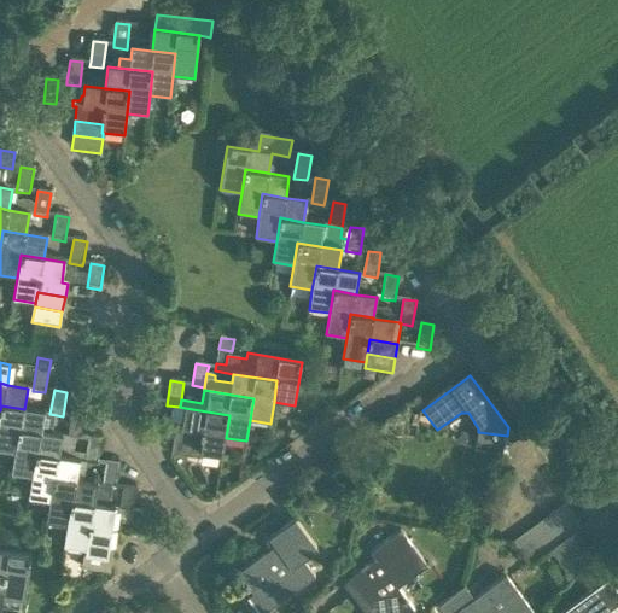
[(156,425),(159,401),(146,398),(143,422),(156,425)]
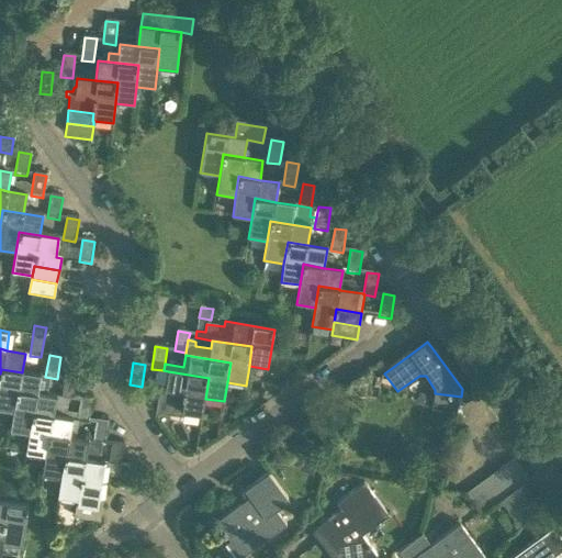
[(1,369),(0,374),(0,410),(13,412),(17,391),(37,394),(41,376),(22,372),(1,369)]
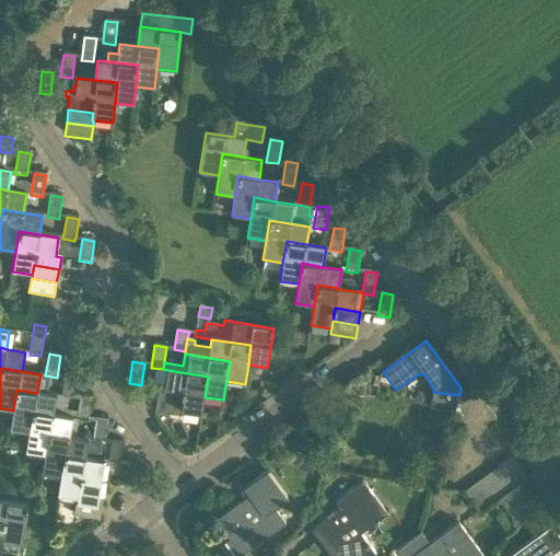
[(184,406),(183,413),(201,416),(205,397),(208,377),(167,370),(164,389),(160,387),(158,402),(184,406)]
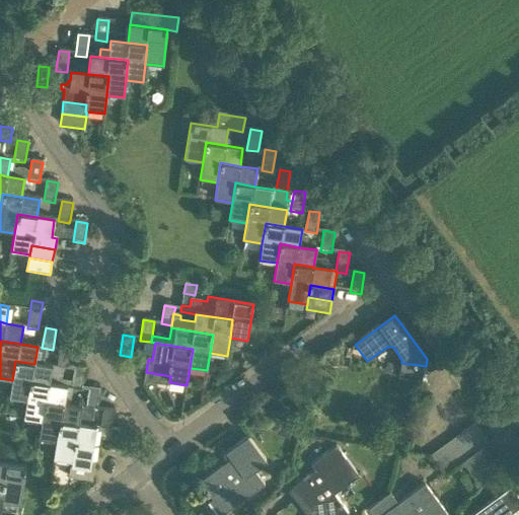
[(60,349),(57,368),(64,370),(67,370),(71,350),(60,349)]
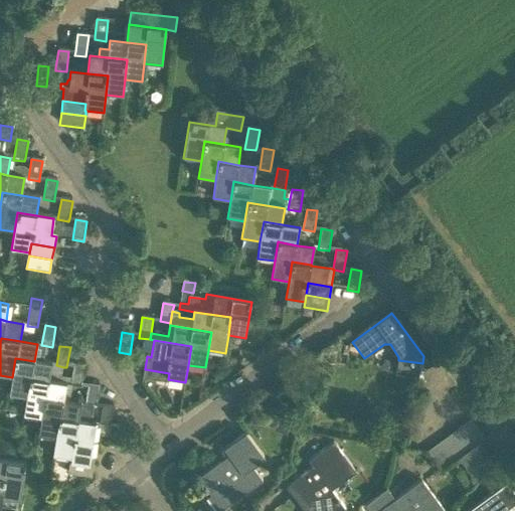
[(335,357),(328,356),(326,366),(334,367),(335,357)]
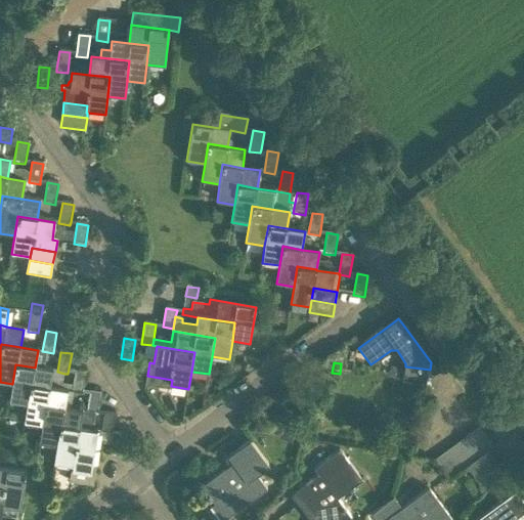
[(57,372),(35,367),(15,364),(12,384),(9,402),(27,404),(31,385),(68,392),(72,392),(73,387),(62,385),(64,374),(57,372)]
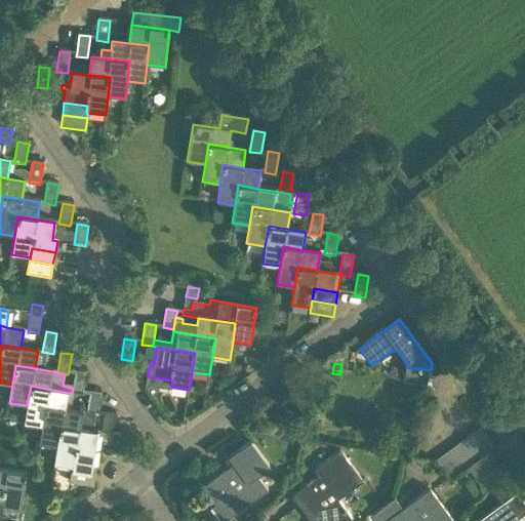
[(86,374),(76,372),(73,388),(72,393),(74,394),(83,395),(86,374)]
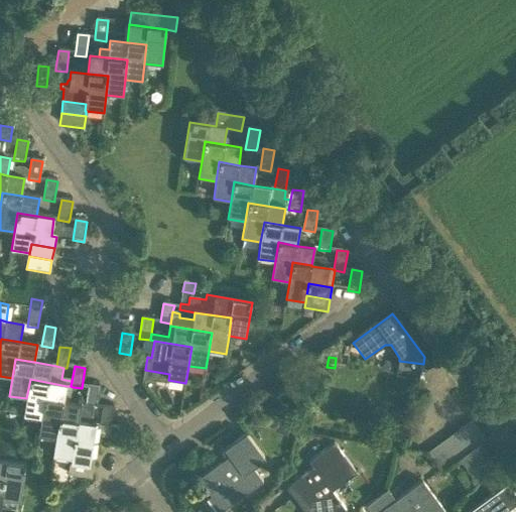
[(169,374),(145,370),(143,382),(167,386),(168,380),(169,374)]
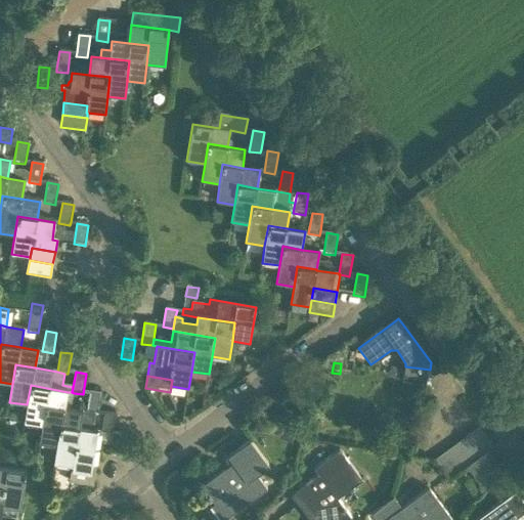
[(74,393),(72,392),(68,392),(31,385),(27,404),(25,423),(42,425),(46,405),(64,408),(72,409),(74,393)]
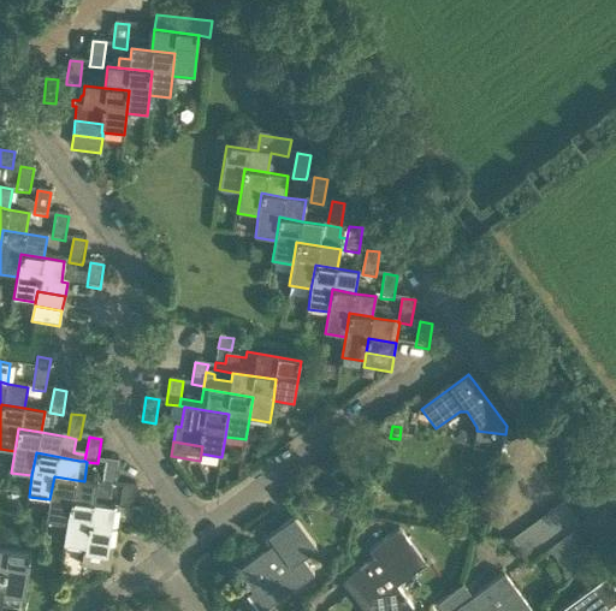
[(119,463),(106,461),(102,486),(114,487),(119,463)]
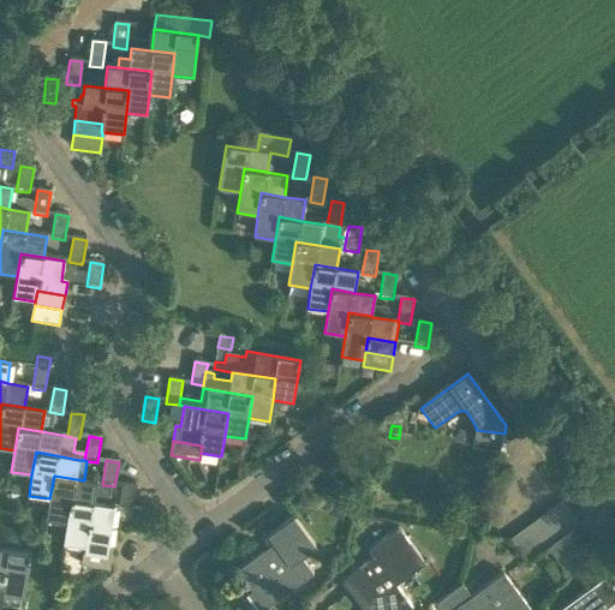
[(84,480),(76,479),(54,476),(49,498),(46,520),(67,524),(71,500),(94,503),(97,483),(84,480)]
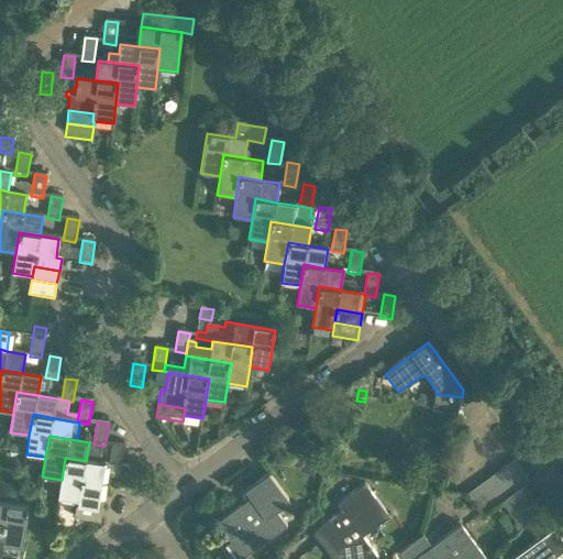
[(124,446),(113,444),(109,466),(121,468),(124,446)]
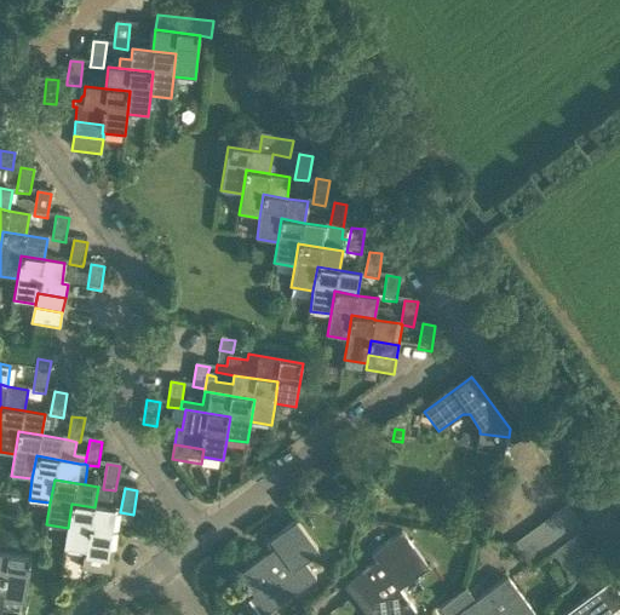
[(86,552),(85,558),(113,563),(118,533),(113,532),(115,511),(95,507),(72,504),(68,528),(64,549),(86,552)]
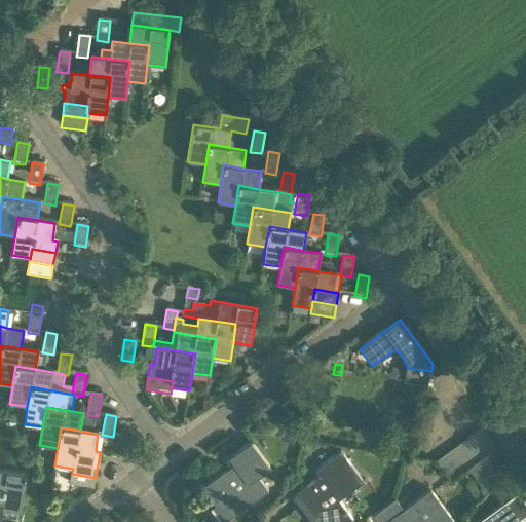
[(485,459),(489,456),(495,451),(481,432),(470,440),(485,459)]
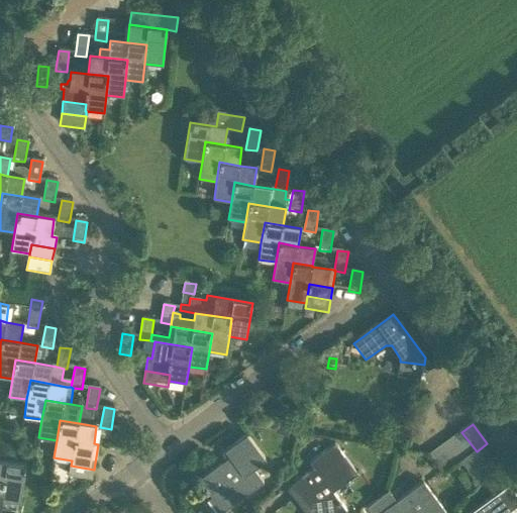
[(115,448),(125,449),(129,429),(118,427),(115,448)]
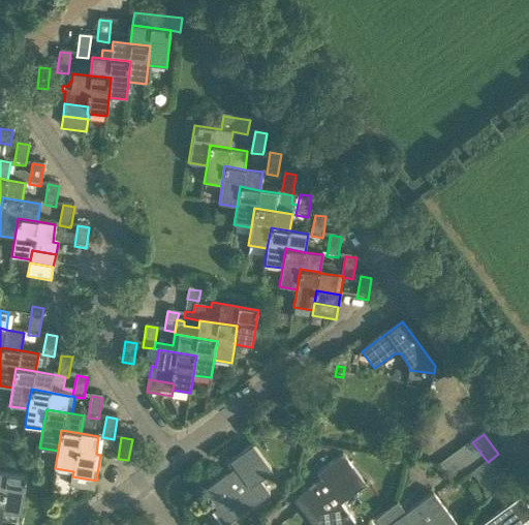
[(488,462),(472,442),(461,451),(476,470),(488,462)]
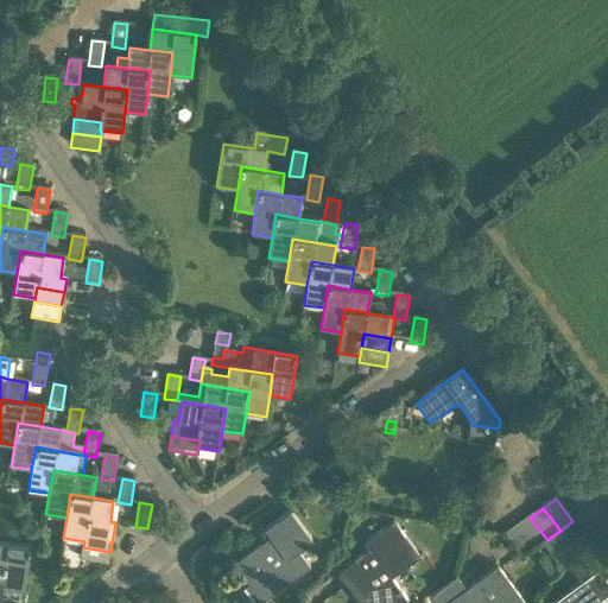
[(271,540),(234,566),(241,577),(240,578),(244,583),(246,582),(261,602),(266,602),(310,570),(298,554),(312,544),(291,513),(265,532),(271,540)]
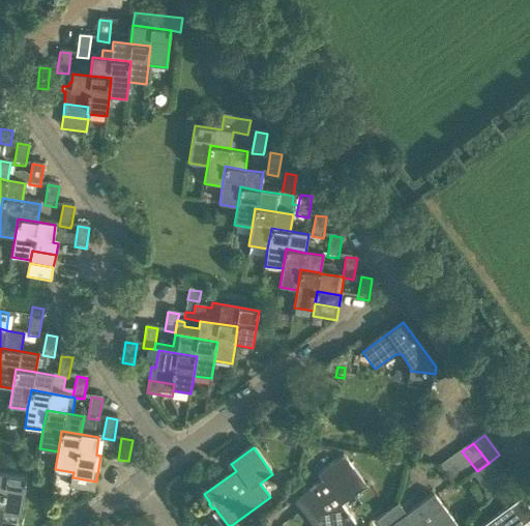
[(462,451),(451,459),(467,478),(472,474),(477,471),(462,451)]
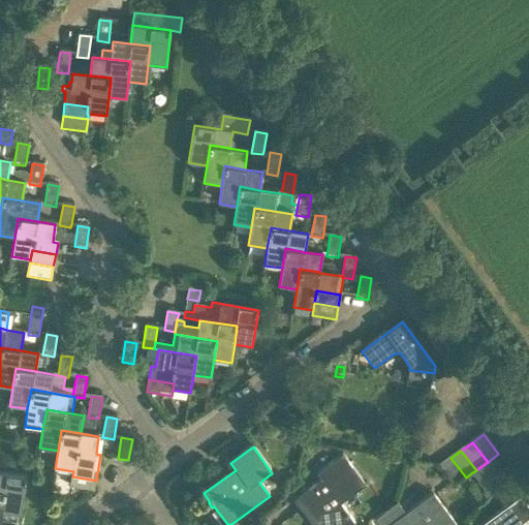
[(366,488),(347,462),(342,455),(316,475),(320,482),(297,499),(314,524),(354,524),(341,506),(366,488)]
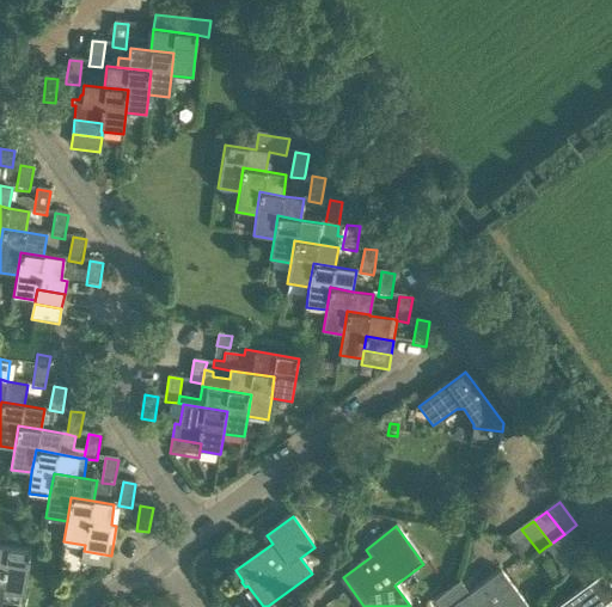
[(521,529),(508,539),(525,563),(539,552),(521,529)]
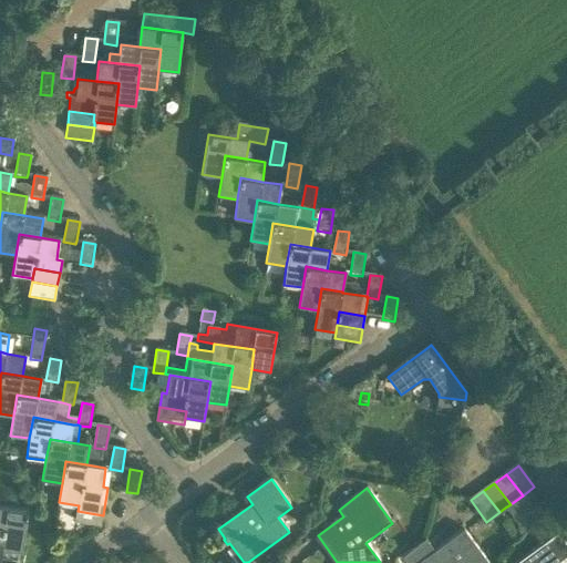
[(511,504),(505,508),(513,519),(536,503),(527,492),(523,495),(511,504)]
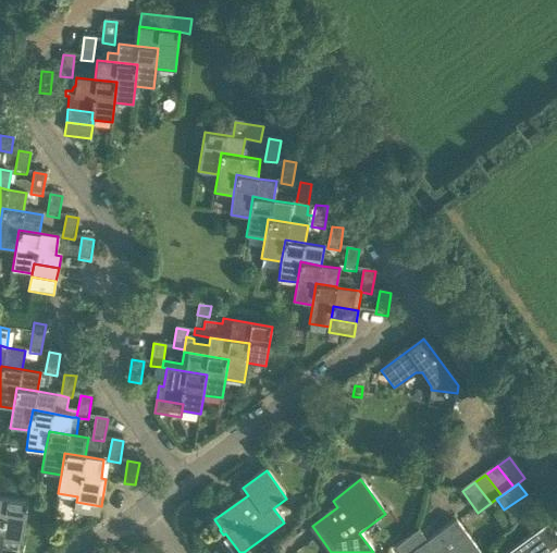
[(534,505),(527,494),(504,510),(517,527),(534,505)]
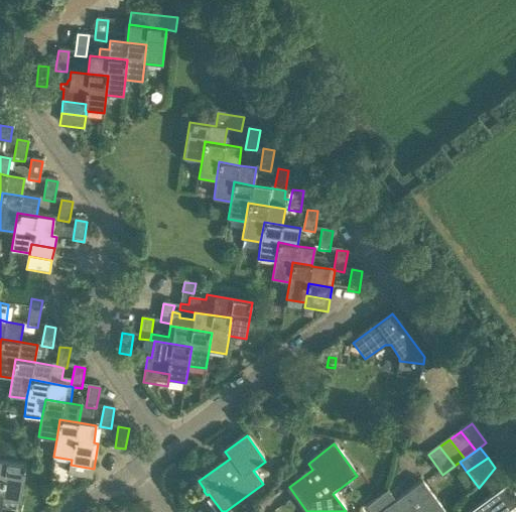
[(0,480),(6,481),(3,500),(20,503),(26,466),(0,462),(0,480)]
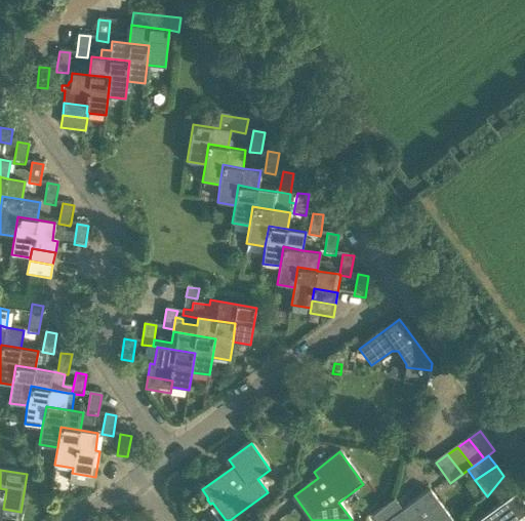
[(93,488),(95,477),(72,473),(70,485),(93,488)]
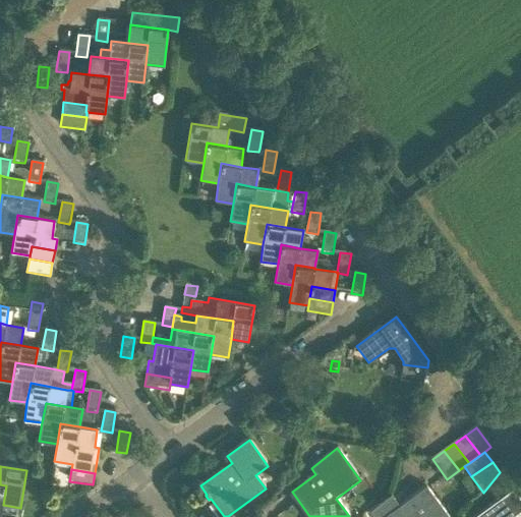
[(448,516),(426,487),(400,507),(392,496),(370,512),(373,516),(448,516)]
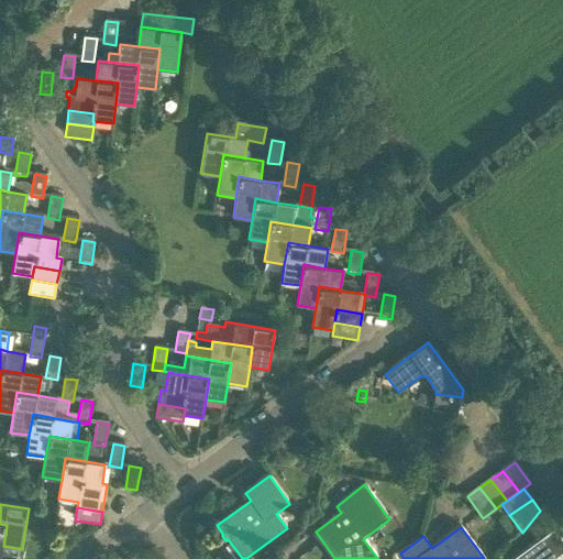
[(562,558),(562,543),(553,529),(551,532),(514,558),(562,558)]
